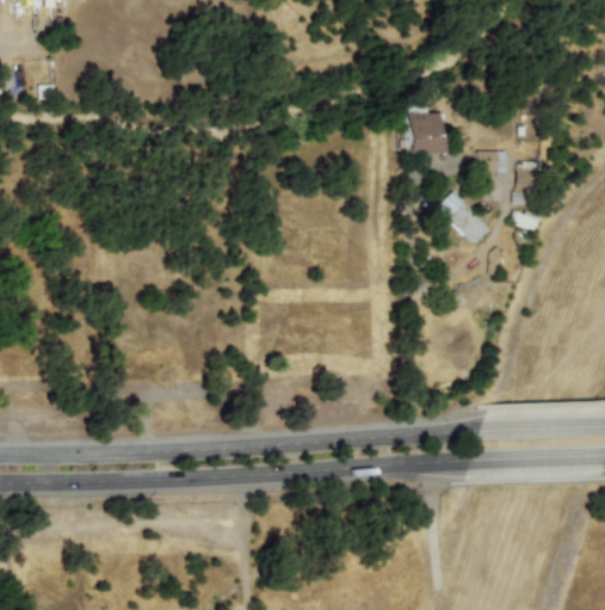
[(439,154),(438,112),(420,112),(420,109),(403,109),(405,154),(439,154)]
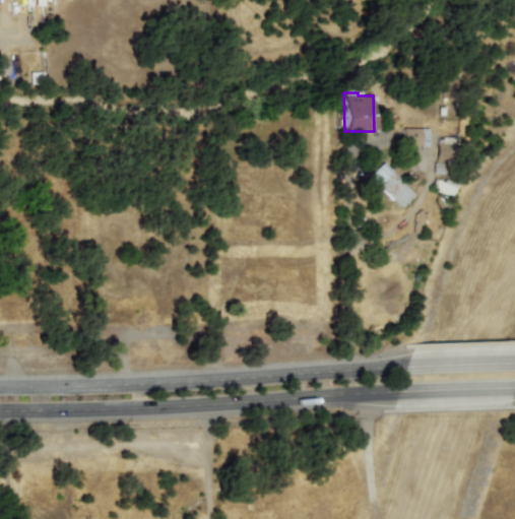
[(431,146),(431,129),(406,128),(406,146),(431,146)]
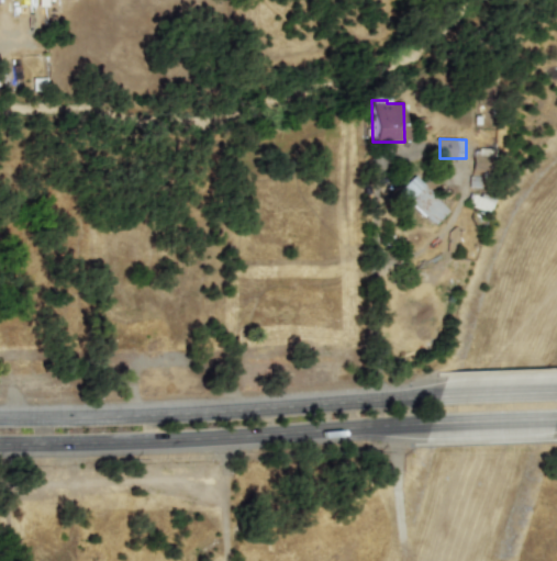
[(474,175),(490,176),(491,156),(475,156),(474,175)]
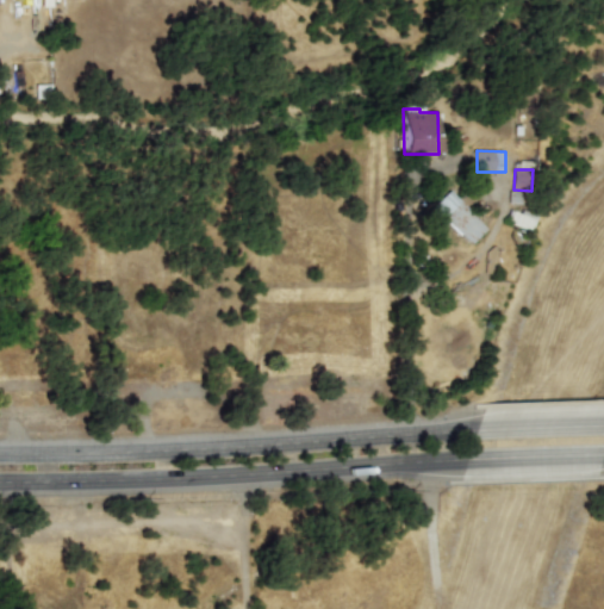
[(474,246),(490,228),(450,191),(435,207),(474,246)]
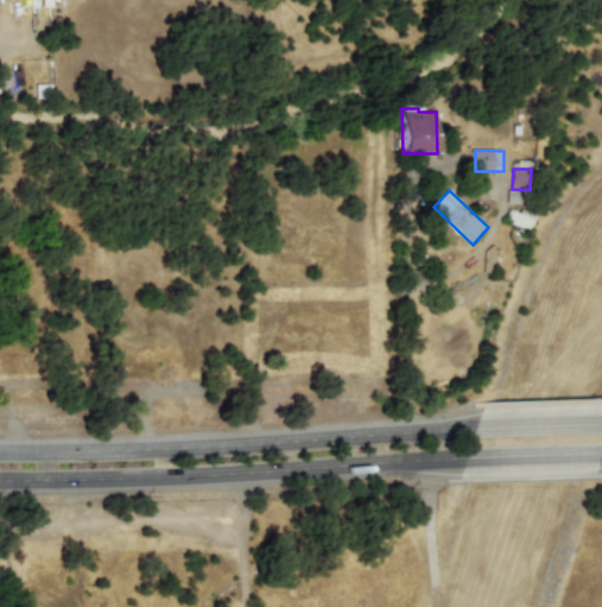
[(523,213),(513,212),(512,226),(533,229),(537,212),(524,209),(523,213)]
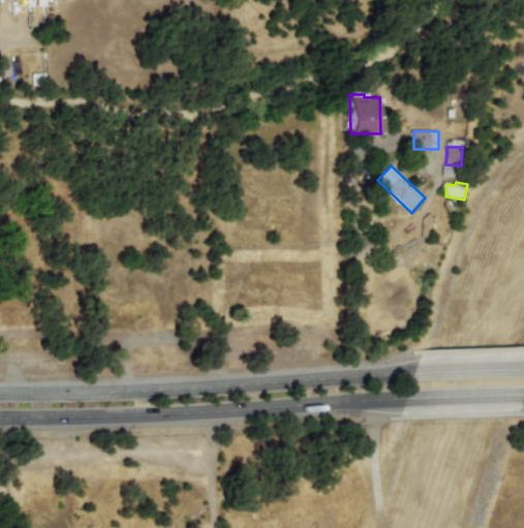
All buildings are outlined.
